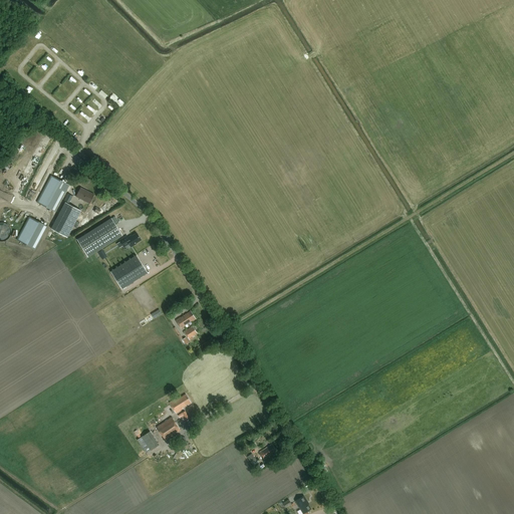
[(55,213),(69,186),(51,176),(37,203),(55,213)]
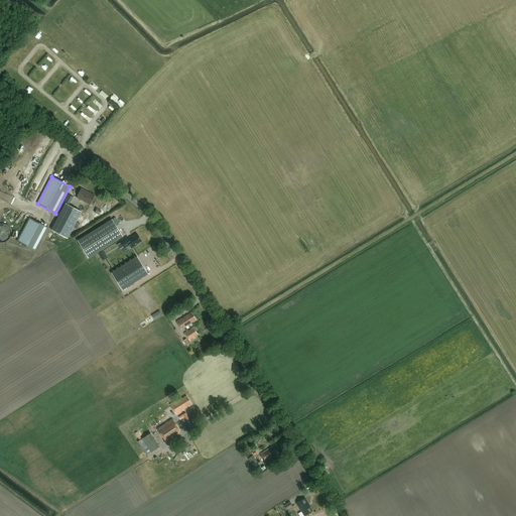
[(76,199),(90,206),(95,197),(81,189),(76,199)]
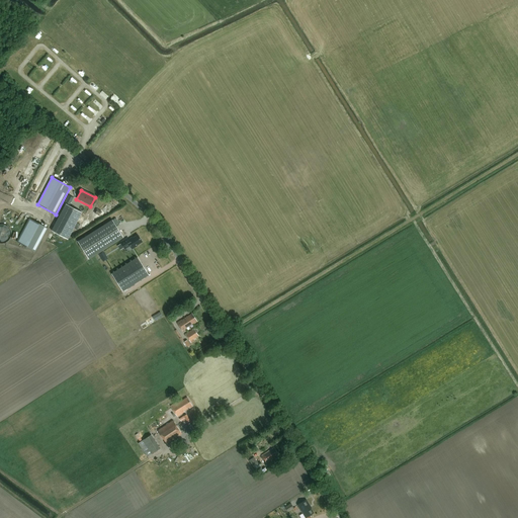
[(65,203),(71,205),(74,198),(69,196),(65,203)]
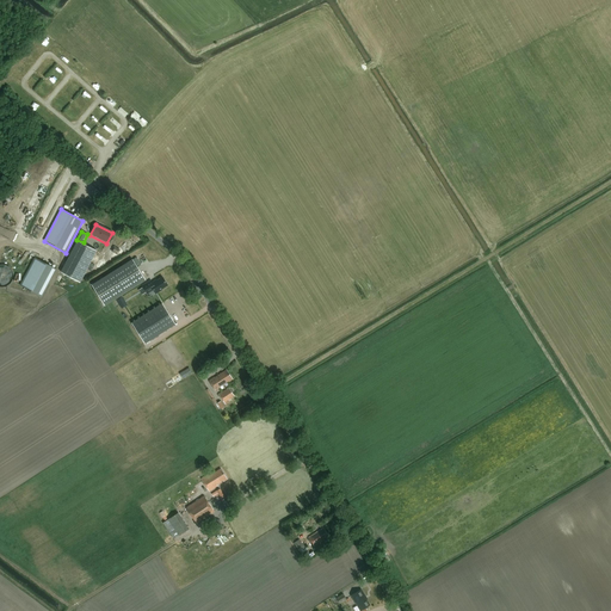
[(96,251),(76,241),(60,273),(79,283),(96,251)]
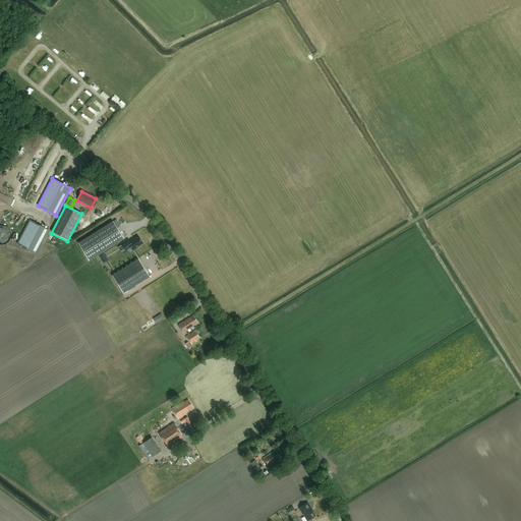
[(36,253),(48,230),(30,220),(17,243),(36,253)]
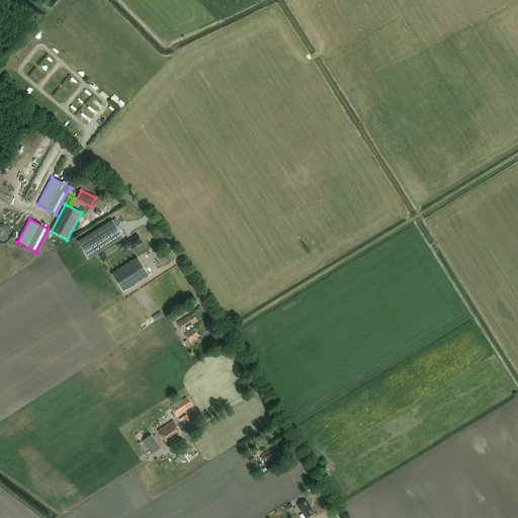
[(89,259),(123,238),(112,220),(78,242),(89,259)]
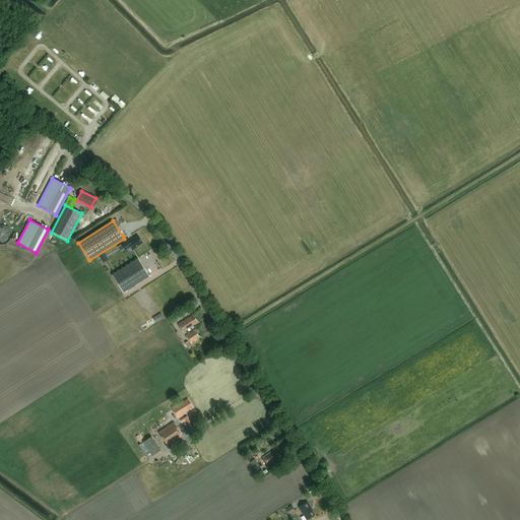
[(0,241),(8,241),(8,225),(0,225),(0,241)]
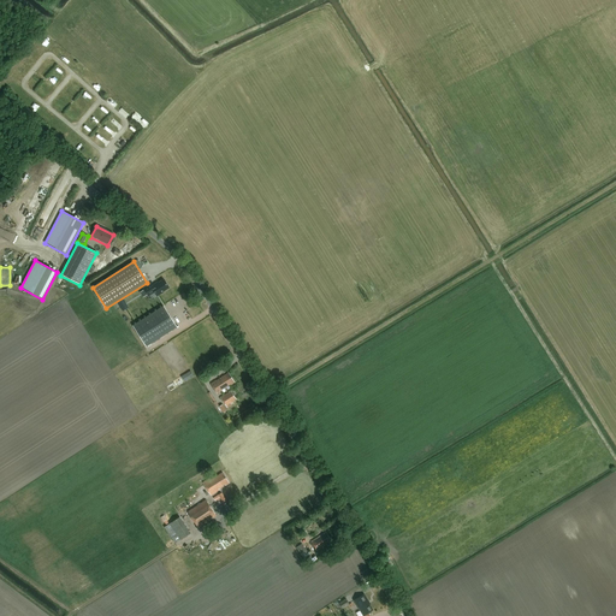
[(152,283),(143,289),(148,296),(153,294),(154,292),(157,296),(163,292),(169,288),(164,279),(154,286),(152,283)]
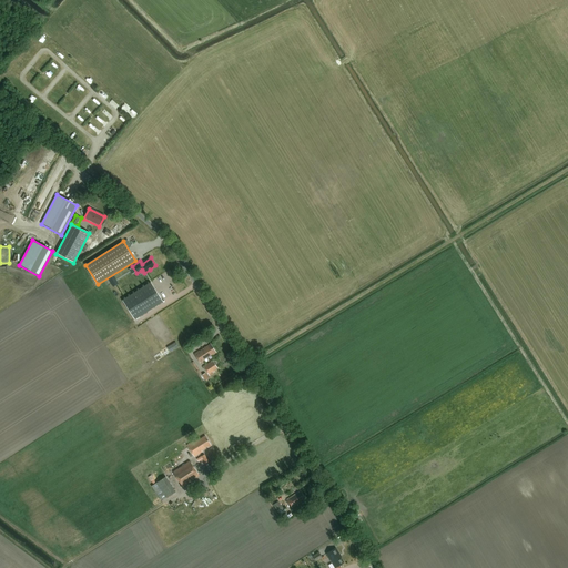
[(151,283),(122,301),(134,320),(163,302),(151,283)]
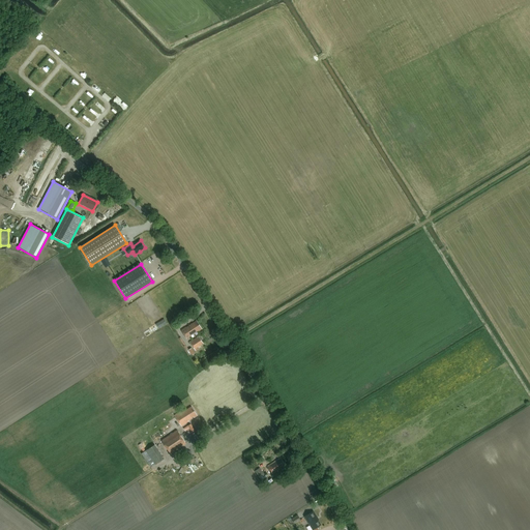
[(158,329),(167,324),(164,319),(155,324),(158,329)]
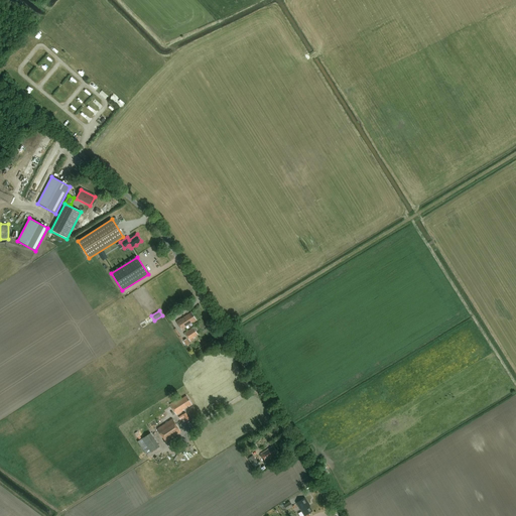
[(185,329),(184,328),(192,323),(192,324),(197,320),(191,313),(181,319),(180,319),(176,323),(181,331),(185,329)]
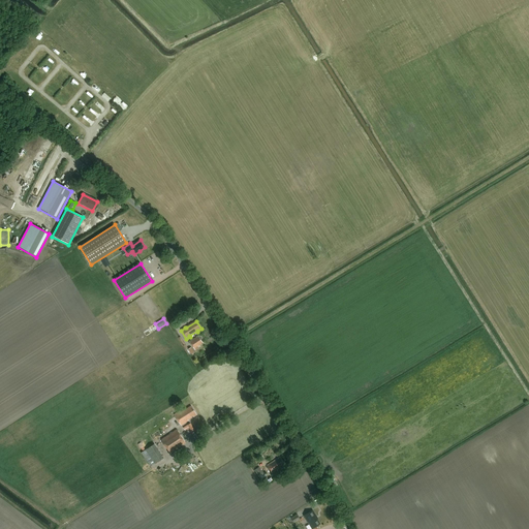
[(203,344),(198,336),(189,342),(194,349),(203,344)]
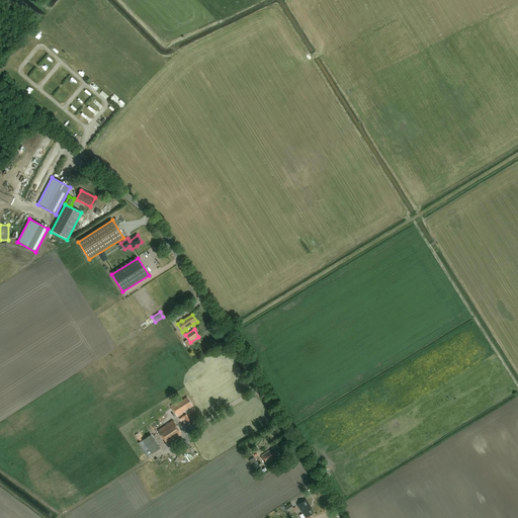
[(177,403),(171,406),(177,417),(185,413),(184,412),(189,409),(192,407),(187,398),(178,404),(177,403)]
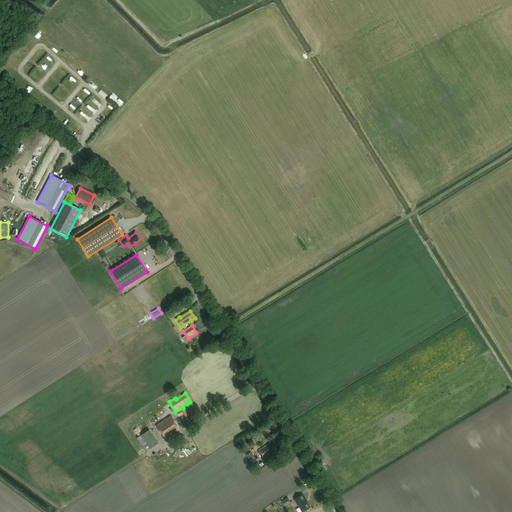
[(177,414),(181,419),(185,417),(184,414),(186,413),(184,410),(177,414)]
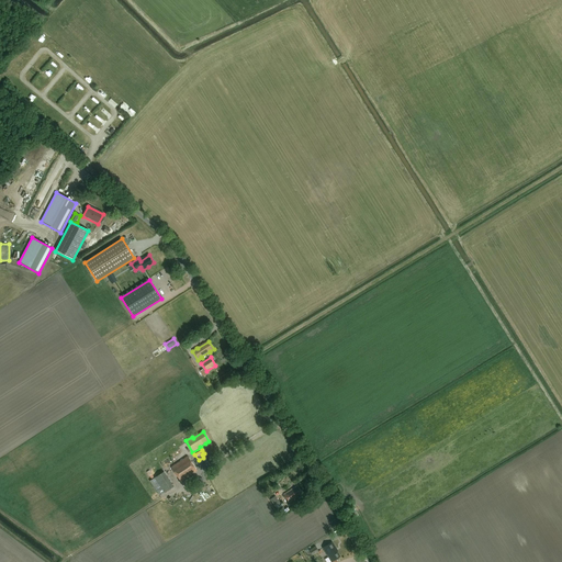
[(198,472),(188,457),(171,468),(181,482),(198,472)]
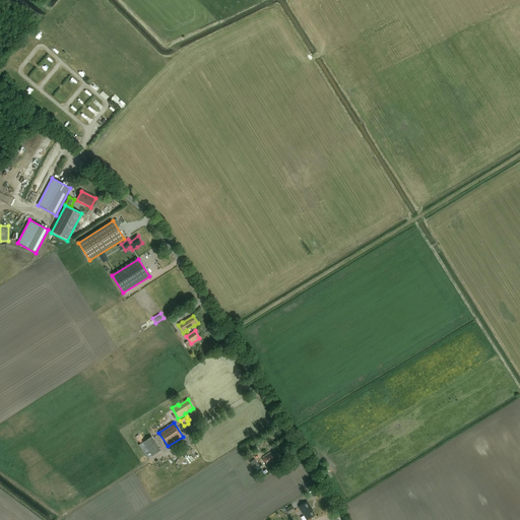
[(153,436),(140,444),(148,458),(163,450),(153,436)]
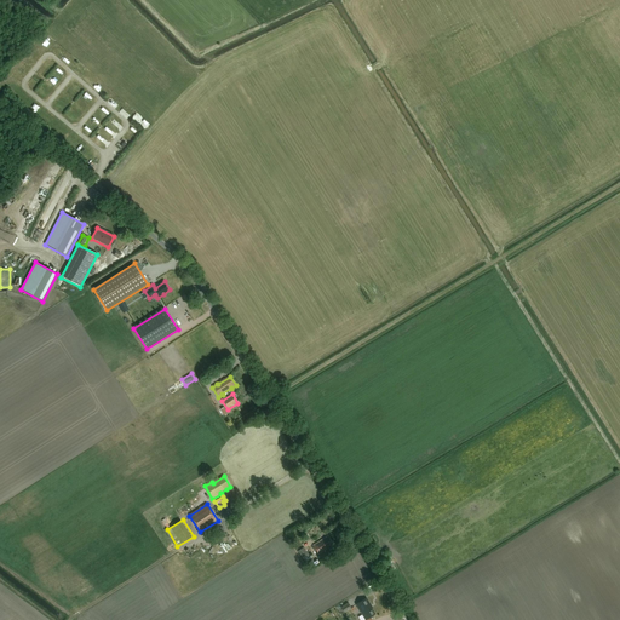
[(314,545),(319,556),(325,552),(323,551),(333,545),(328,537),(314,545)]
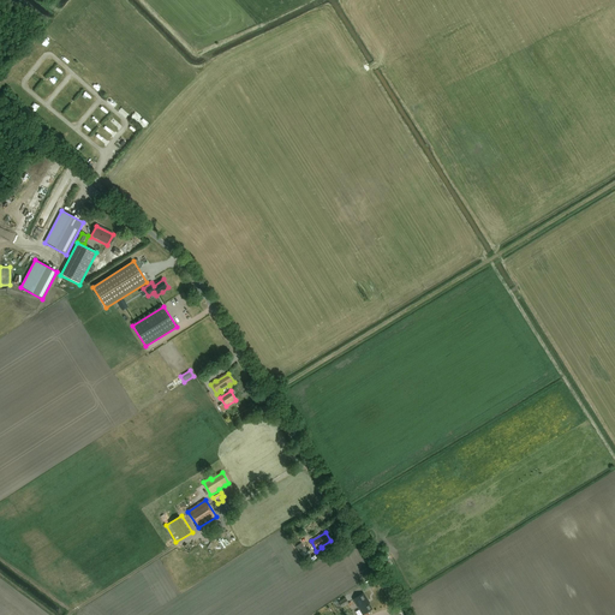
[(302,543),(296,547),(302,559),(310,554),(308,549),(306,550),(302,543)]
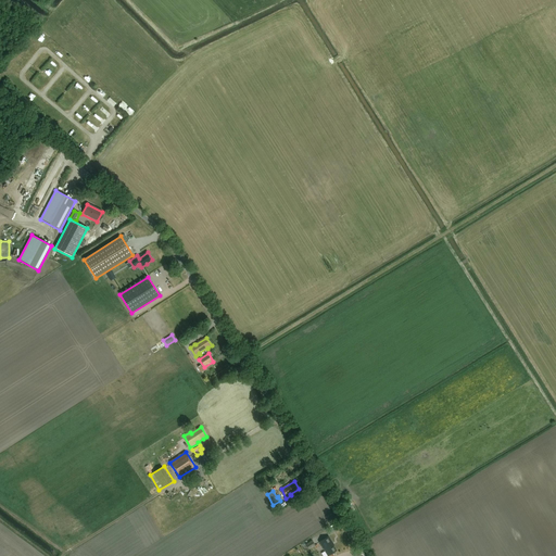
[(329,538),(319,543),(327,555),(328,555),(337,552),(333,546),(335,546),(329,538)]
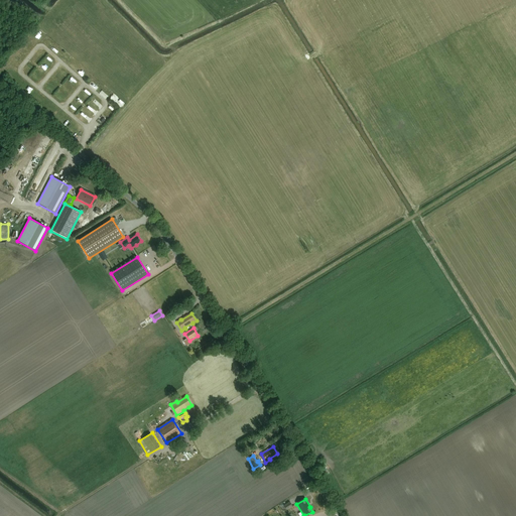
[(283,505),(286,510),(292,506),(289,501),(283,505)]
